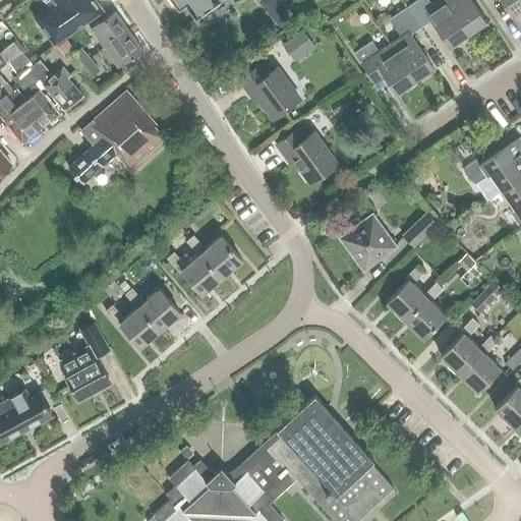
[(54,46),(103,10),(95,0),(51,0),(54,4),(35,18),(54,46)]
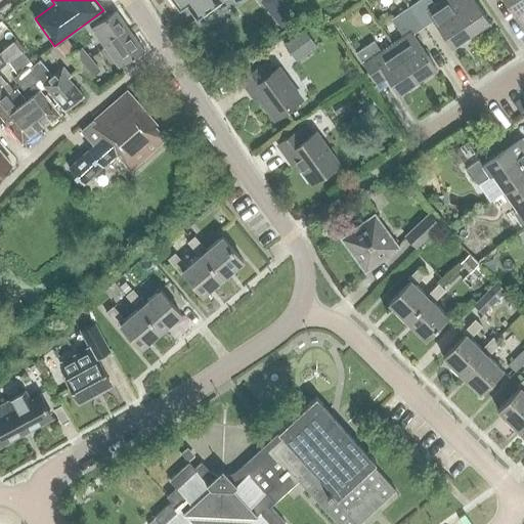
[(172,0),(180,10),(188,4),(199,18),(223,0),(234,0),(235,1),(235,0),(172,0)]
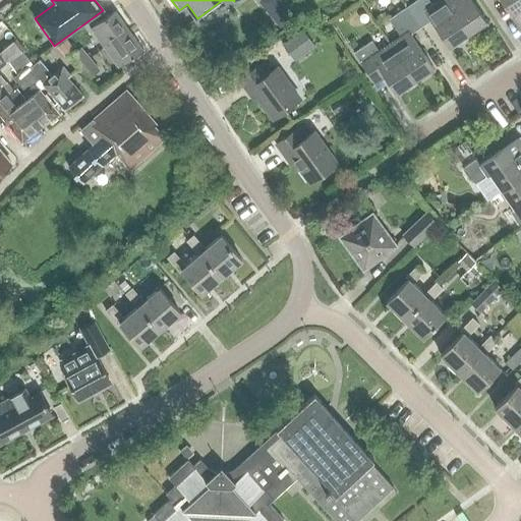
[(467,35),(444,0),(439,0),(431,5),(427,0),(415,0),(406,6),(420,27),(430,20),(448,47),(467,35)]
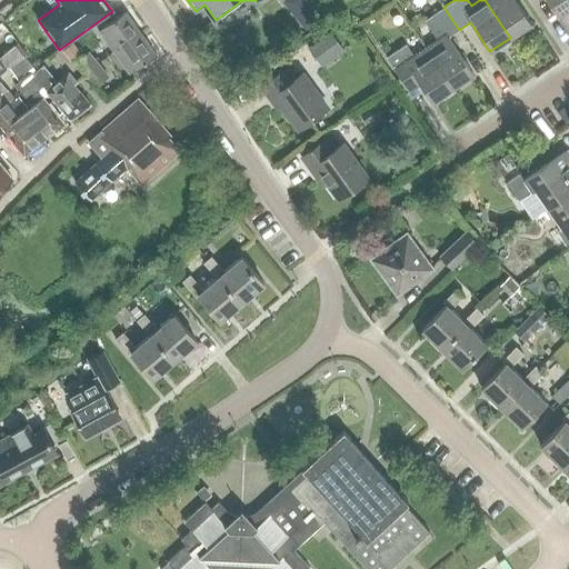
[(485,0),(510,38),(531,23),(515,0),(485,0)]
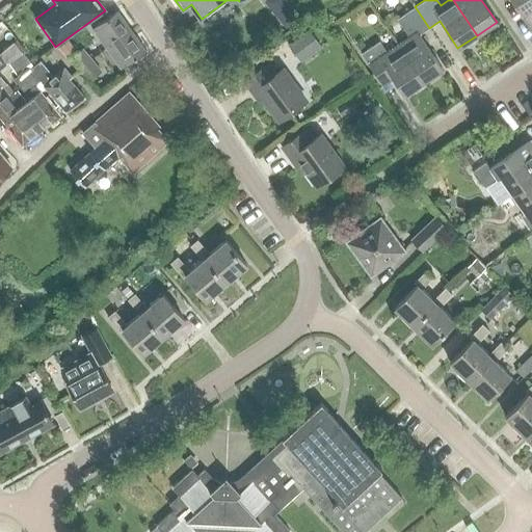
[(531,0),(511,0),(522,15),(531,7),(531,0)]
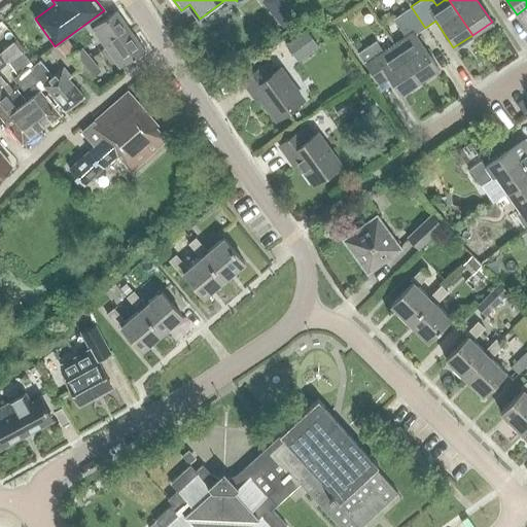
[(7,4),(0,9),(0,14),(3,20),(13,11),(7,4)]
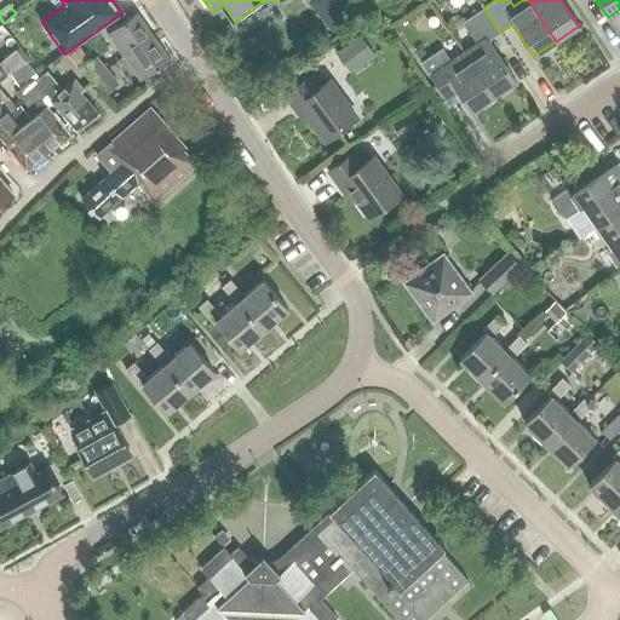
[(488,41),(500,33),(483,7),(461,22),(476,42),(463,51),(493,96),(515,80),(488,41)]
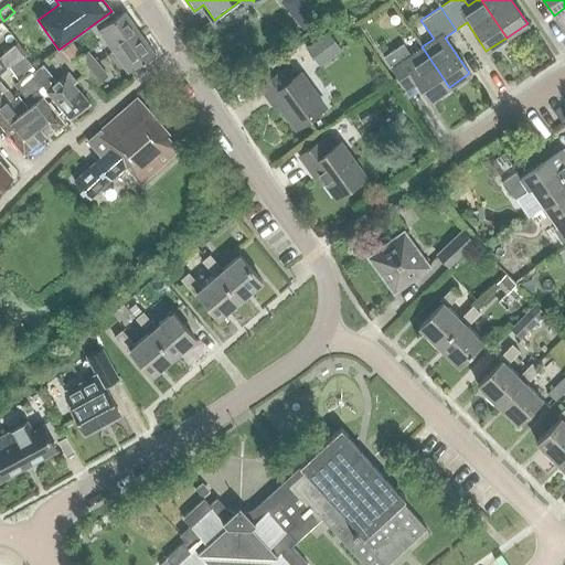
[(315,21),(305,8),(292,17),(302,30),(315,21)]
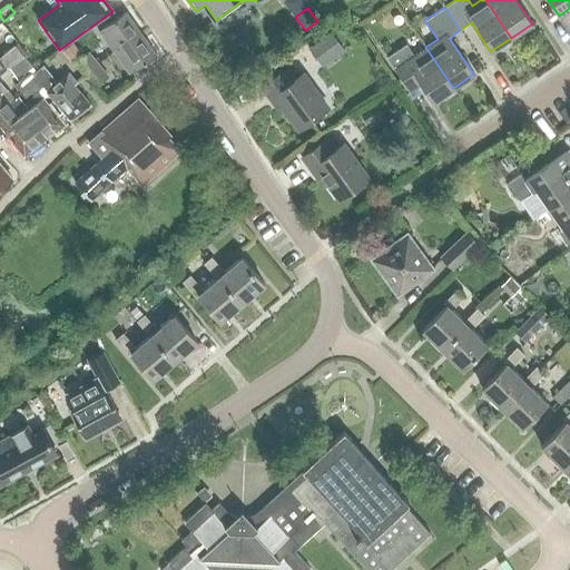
[(115,53),(141,33),(126,12),(99,31),(115,53)]
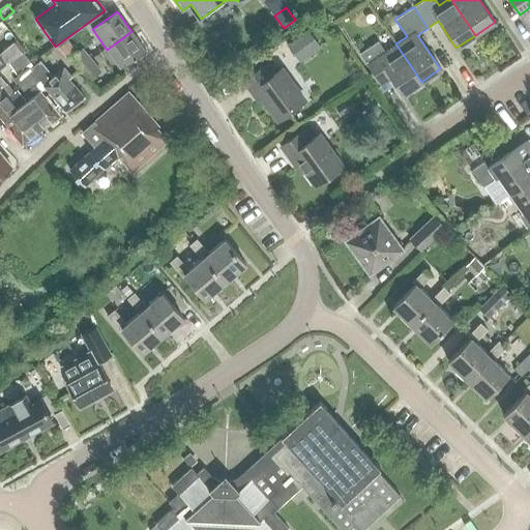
[(319,47),(305,29),(285,45),(298,62),(319,47)]
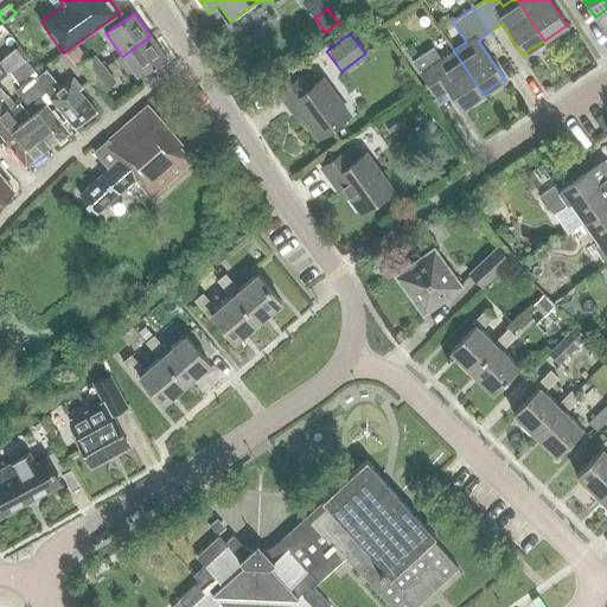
[(139,80),(167,59),(151,36),(122,57),(139,80)]
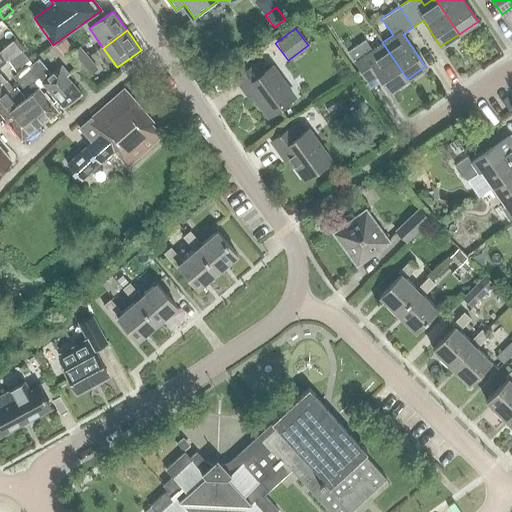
[(68,54),(73,50),(65,39),(57,45),(62,52),(65,50),(68,54)]
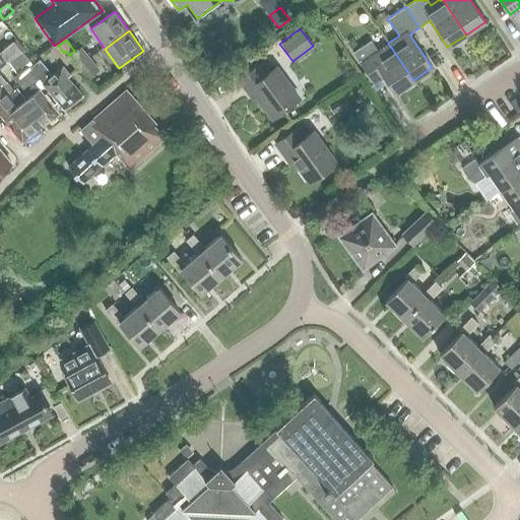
[(394,92),(413,80),(388,43),(377,51),(370,40),(352,52),(374,85),(384,78),(394,92)]
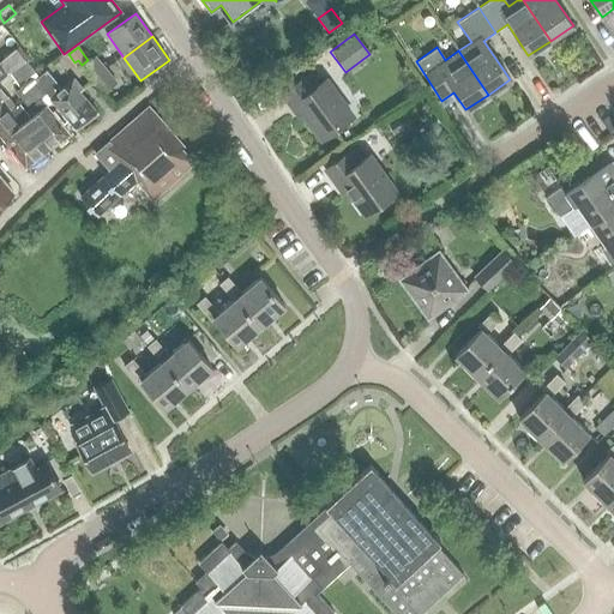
[(98,66),(101,64),(94,55),(79,68),(86,76),(98,65),(98,66)]
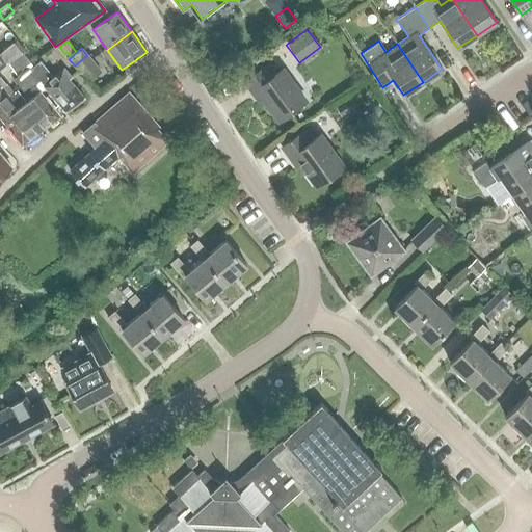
[(29,61),(22,52),(6,63),(15,74),(29,61)]
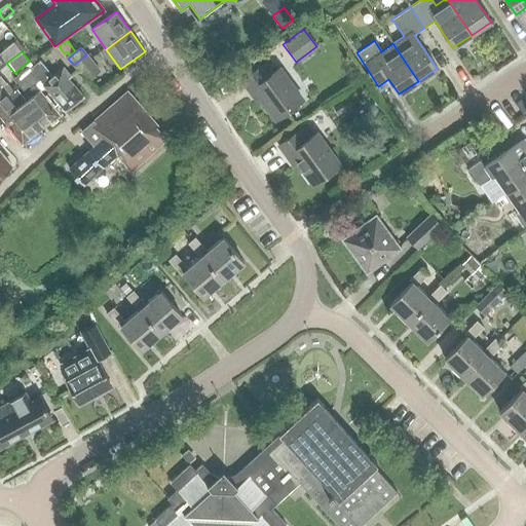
[(84,55),(74,65),(86,80),(100,70),(86,54),(84,57),(84,55)]
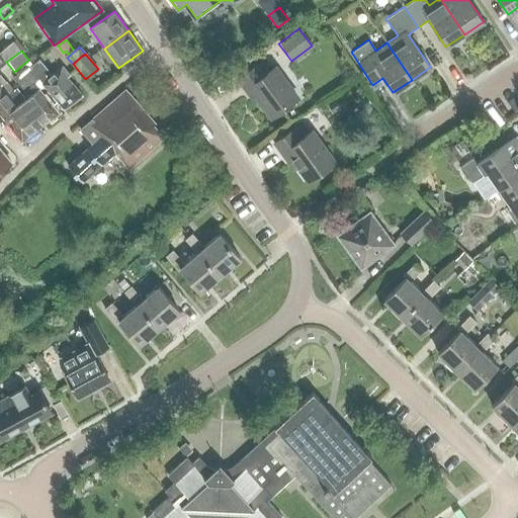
[(271,117),(276,114),(297,98),(275,67),(268,72),(261,62),(238,79),(249,94),(252,91),(271,117)]
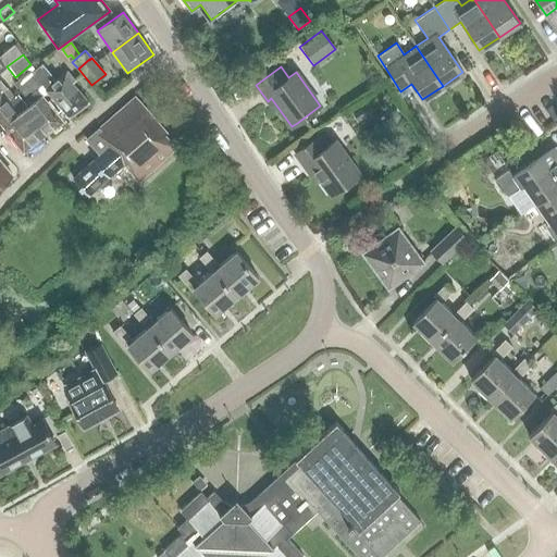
[(69,116),(88,102),(72,83),(75,81),(67,71),(54,83),(40,67),(32,75),(41,85),(41,84),(61,108),(69,116)]
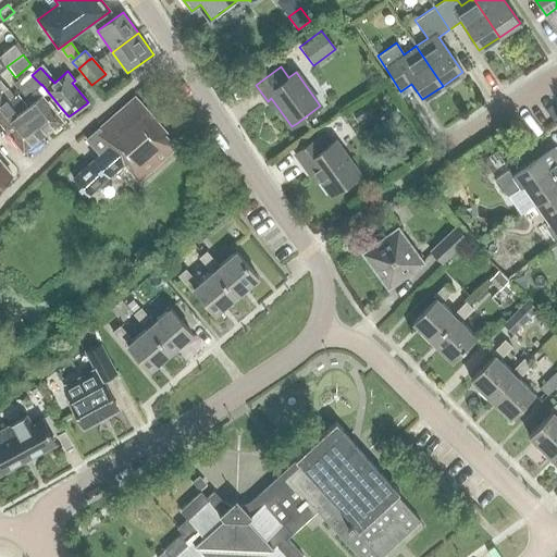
[(41,85),(32,75),(28,71),(13,83),(31,104),(27,107),(16,94),(13,97),(14,97),(8,101),(19,114),(3,126),(23,151),(62,121),(56,112),(61,108),(41,84),(41,85)]
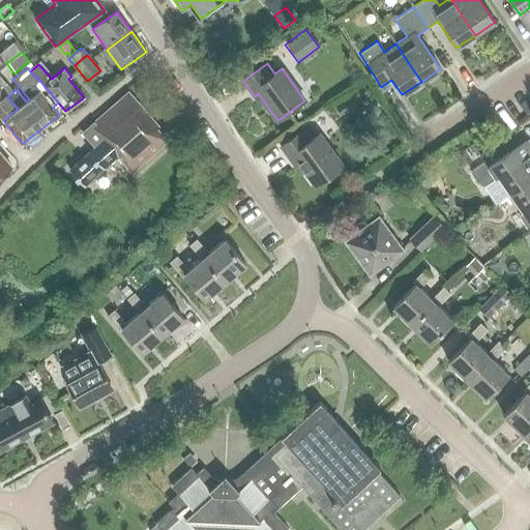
[(13,92),(12,92),(0,76),(0,75),(0,116),(3,120),(18,109),(7,96),(13,92)]
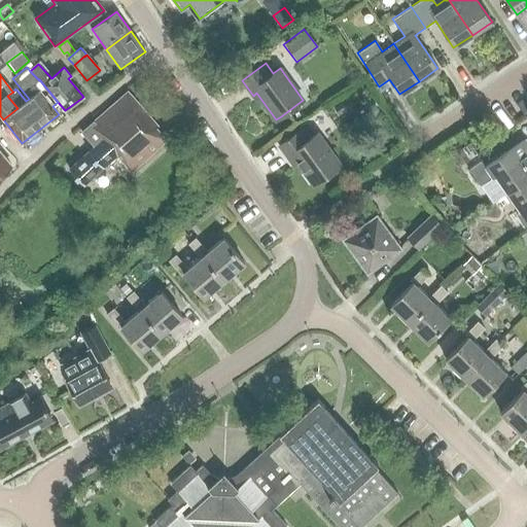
[(159,127),(149,116),(128,92),(81,132),(95,146),(69,169),(83,185),(117,155),(131,171),(166,140),(156,129),(159,127)]
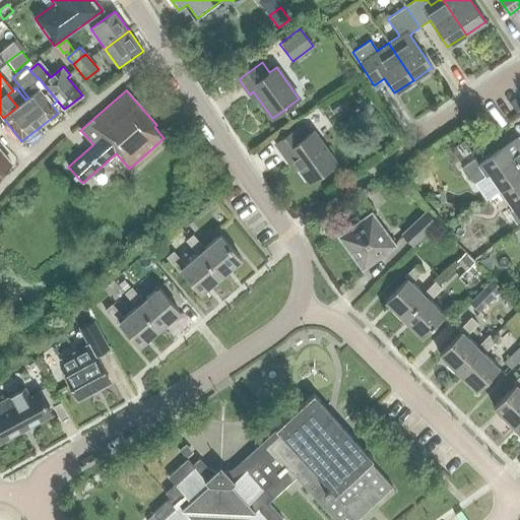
[(346,106),(342,100),(329,108),(334,114),(346,106)]
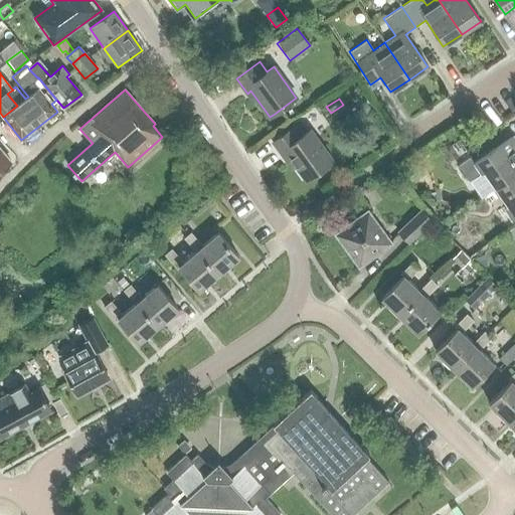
[(307,180),(333,161),(310,130),(303,135),(296,125),(273,142),(284,157),(288,154),(307,180)]
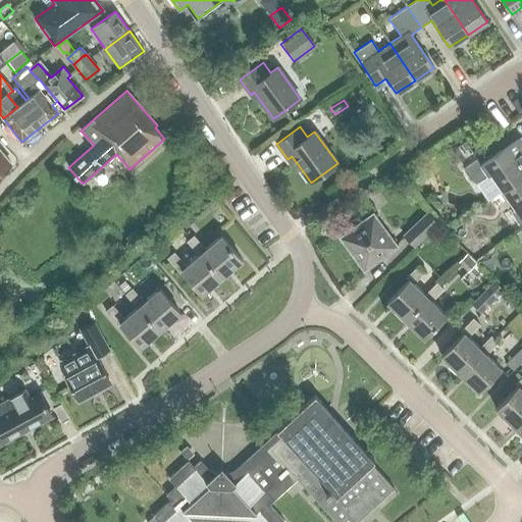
[(521,150),(507,161),(500,151),(480,164),(477,159),(465,167),(476,185),(490,173),(504,192),(521,177),(521,150)]
